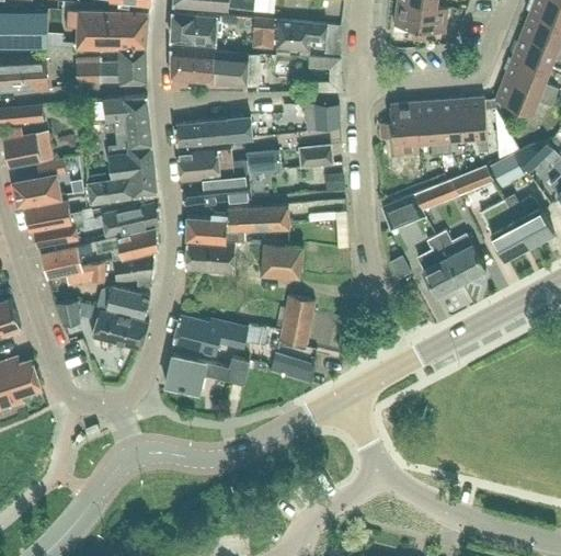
[(274,0),(174,0),(174,7),(254,14),(273,15),(274,0)]
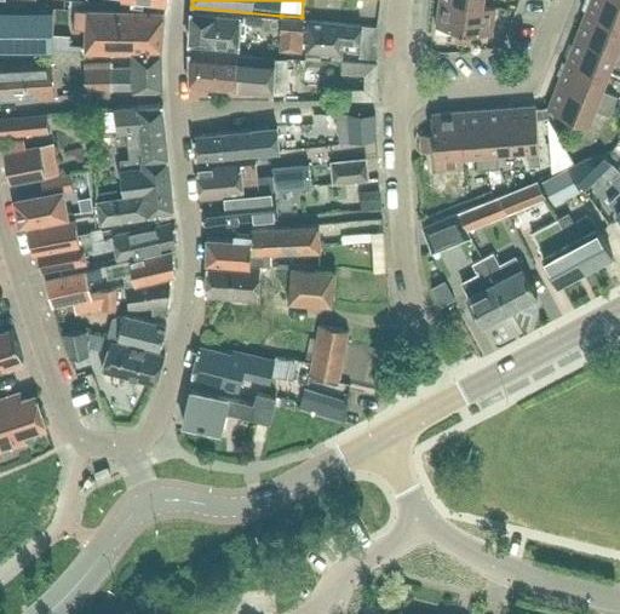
[(438,0),(438,4),(466,9),(481,10),(482,0),(438,0)]
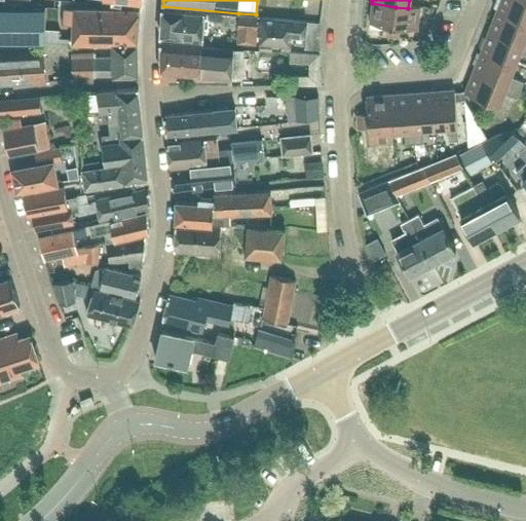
[(500,0),(495,14),(525,26),(525,3),(518,0),(500,0)]
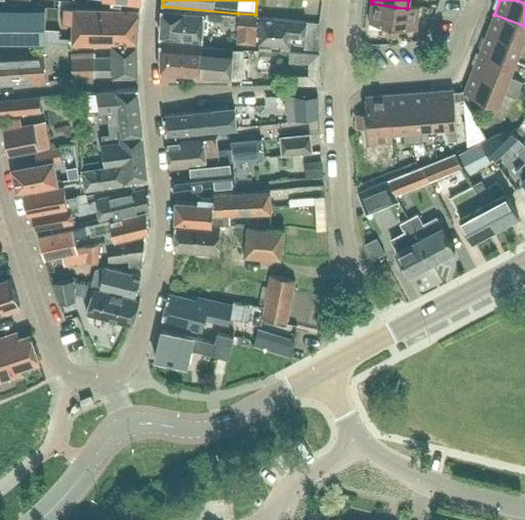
[(390,41),(395,7),(371,3),(368,28),(385,30),(382,40),(390,41)]
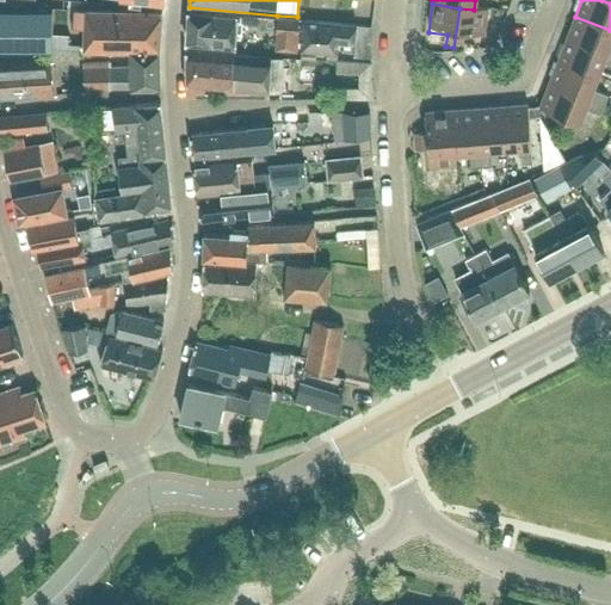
[(460,8),(454,48),(461,49),(463,36),(482,39),(487,12),(474,10),(460,8)]
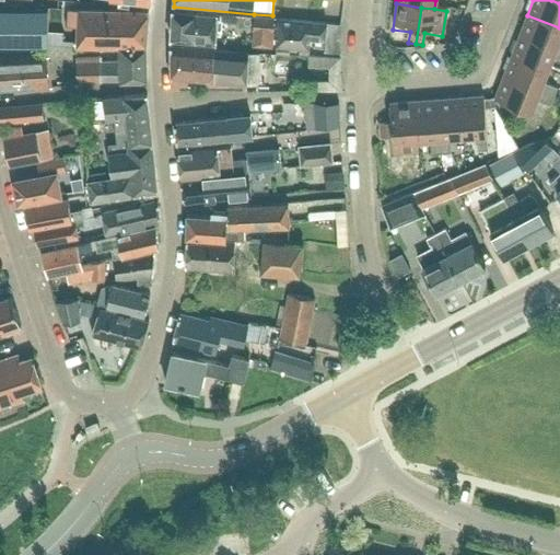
[(0,48),(47,48),(47,11),(0,11),(0,48)]
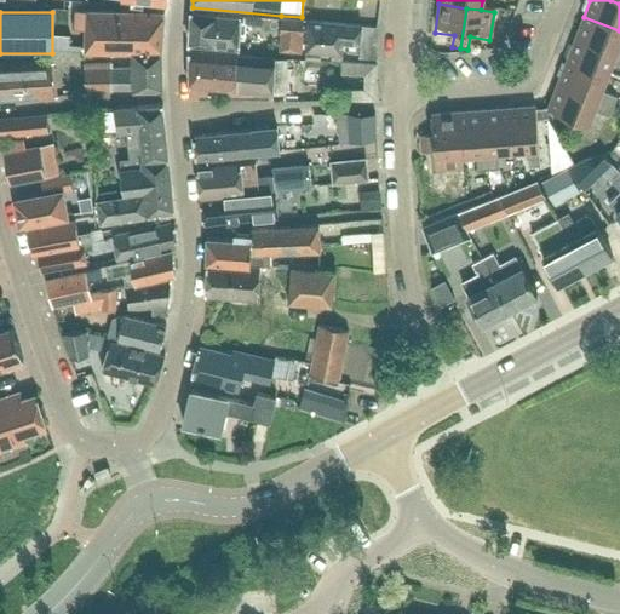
[(86,39),(108,39),(108,33),(133,33),(135,29),(139,29),(139,33),(162,33),(164,16),(86,15),(86,32),(86,39)]
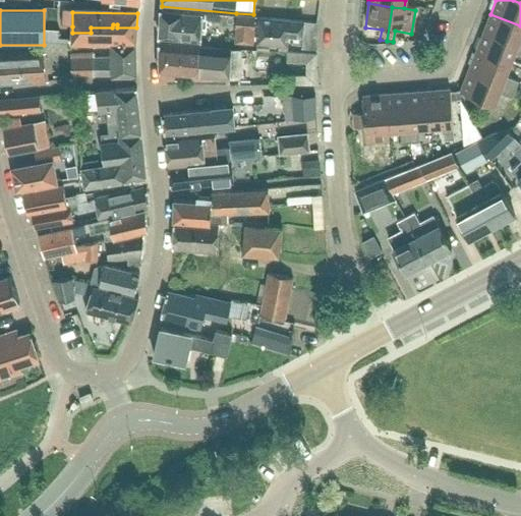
[(159,13),(158,41),(203,43),(204,15),(159,13)]
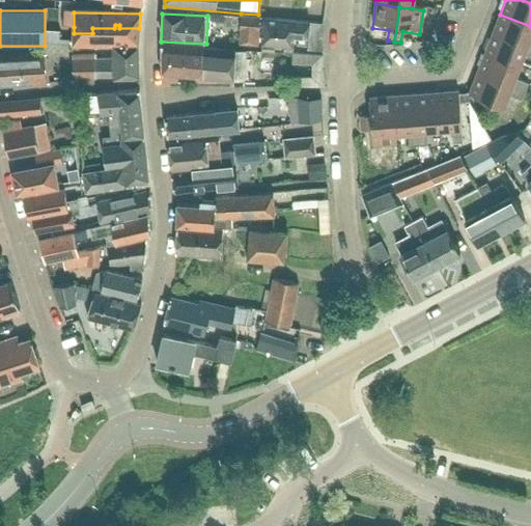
[(530,39),(530,40),(530,37),(530,26),(500,15),(492,35),(530,51),(530,39)]
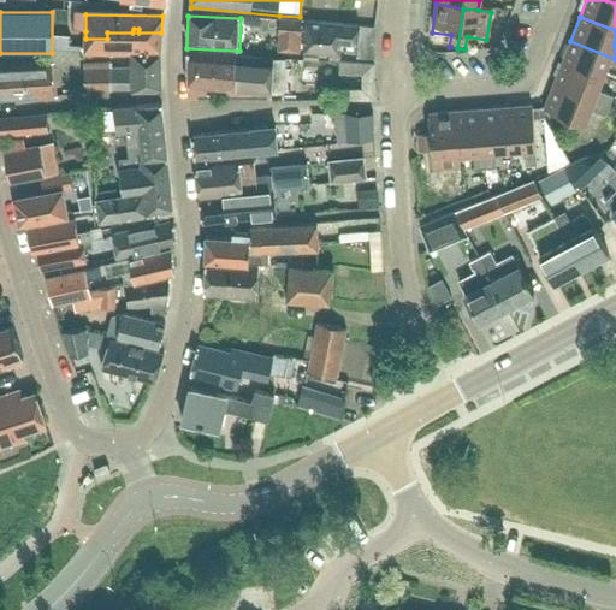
[(303,24),(279,22),(278,39),(302,40),(303,24)]
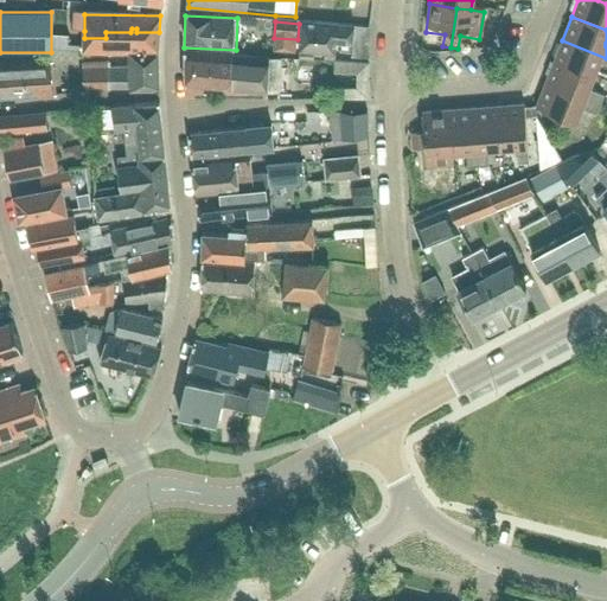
[(336,57),(337,44),(352,45),(352,31),(301,26),(299,56),(336,57)]
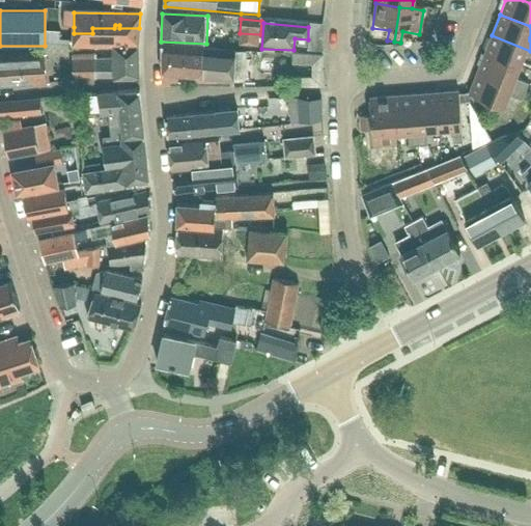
[(92,33),(74,33),(73,48),(112,48),(137,47),(139,28),(119,28),(119,25),(115,25),(114,28),(92,28),(92,33)]
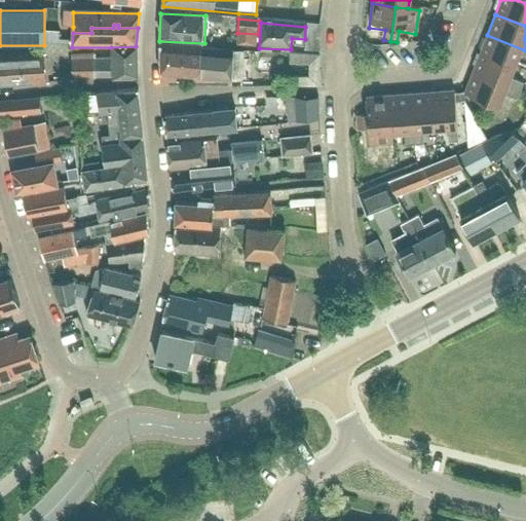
[(305,27),(305,39),(320,40),(321,28),(305,27)]
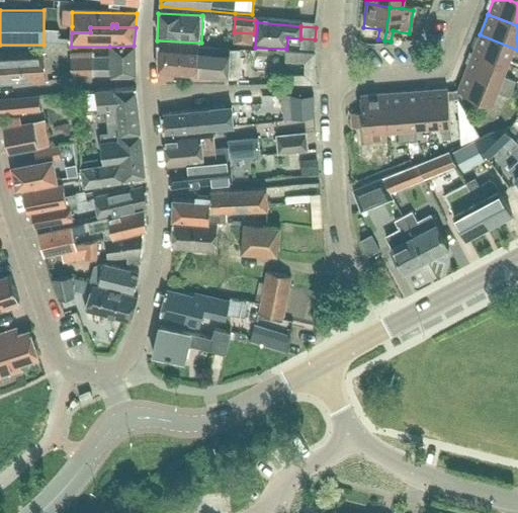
[(517,50),(480,34),(472,54),(507,67),(511,56),(517,58),(517,50)]
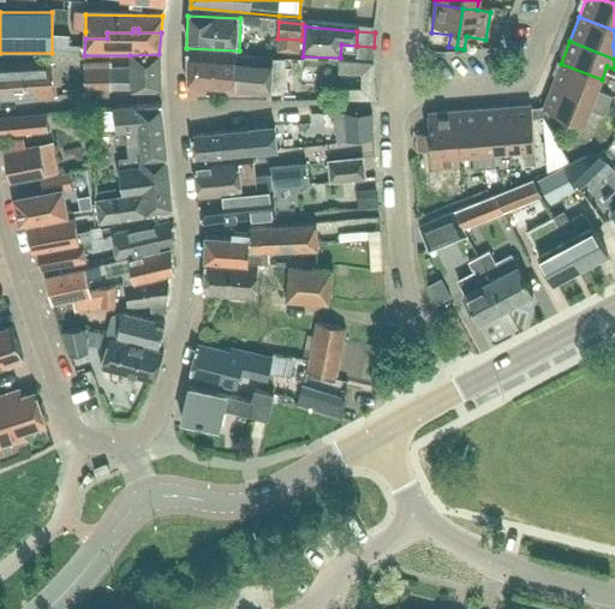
[(159,54),(130,55),(130,61),(130,71),(108,72),(108,67),(82,69),(83,95),(160,91),(159,54)]
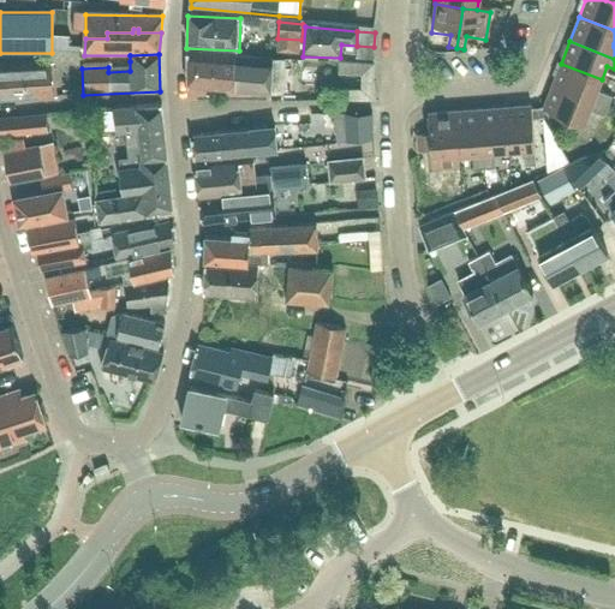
[(186,70),(186,75),(186,93),(266,97),(267,63),(213,59),(186,58),(186,70)]
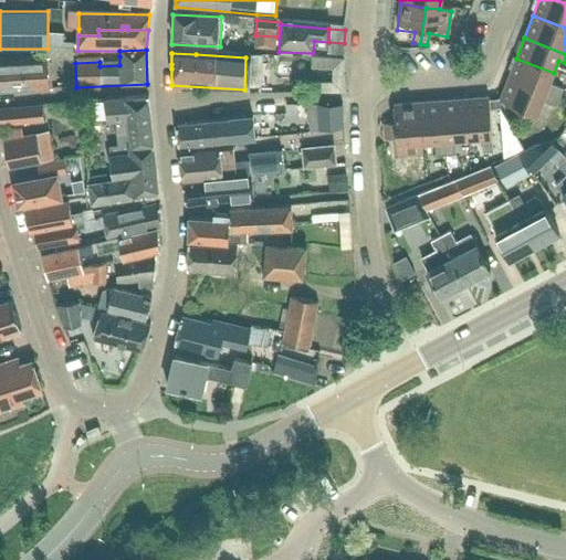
[(507,82),(559,102),(563,92),(548,86),(554,73),(516,59),(507,82)]
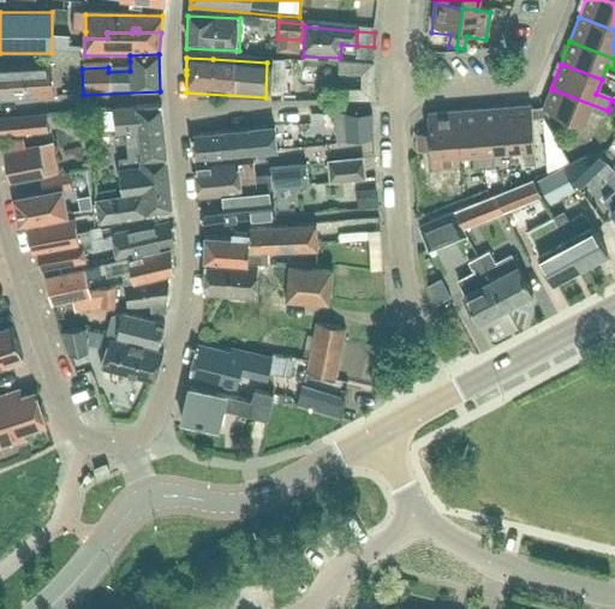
[(35,66),(0,69),(0,103),(37,101),(48,100),(45,66),(35,66)]
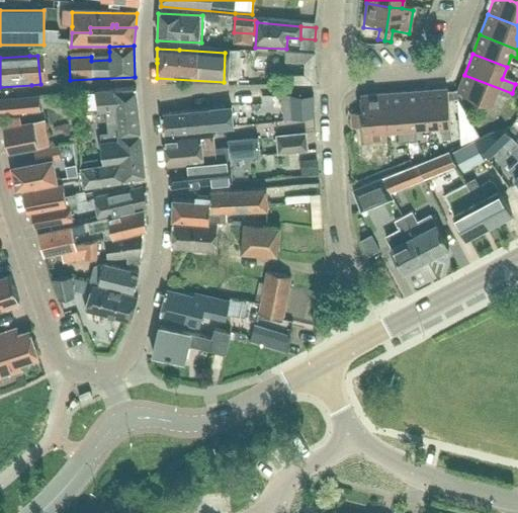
[(288,91),(312,91),(313,59),(282,58),(282,69),(300,70),(300,80),(288,80),(288,91)]
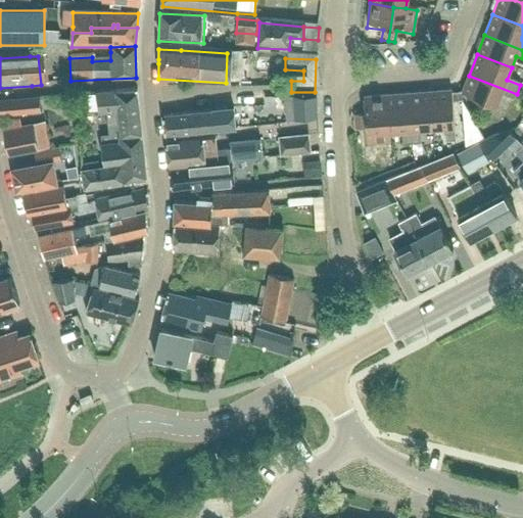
[(517,94),(469,76),(461,96),(494,109),(501,96),(514,102),(517,94)]
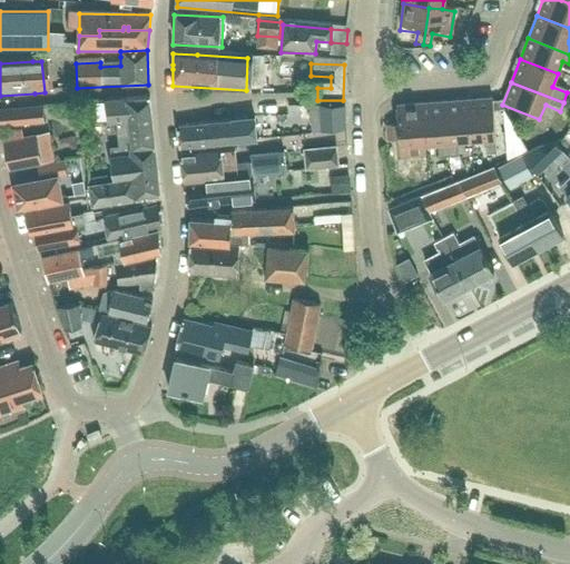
[(117,142),(118,149),(118,152),(129,151),(154,149),(149,99),(105,104),(107,125),(115,125),(117,142)]
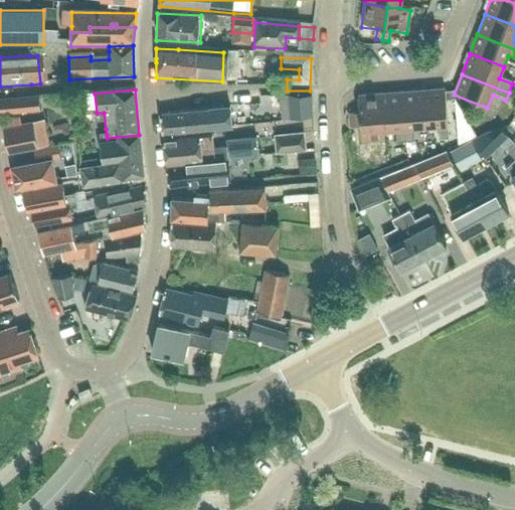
[(422,94),(424,130),(438,129),(439,143),(448,142),(444,92),(422,94)]
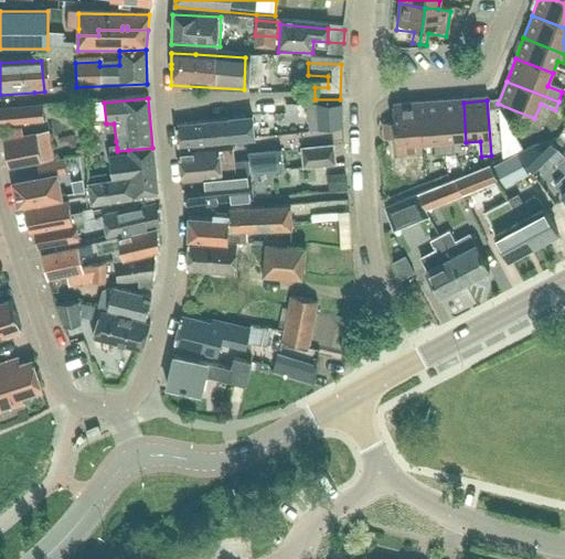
[(498,111),(497,101),(488,103),(489,113),(498,111)]
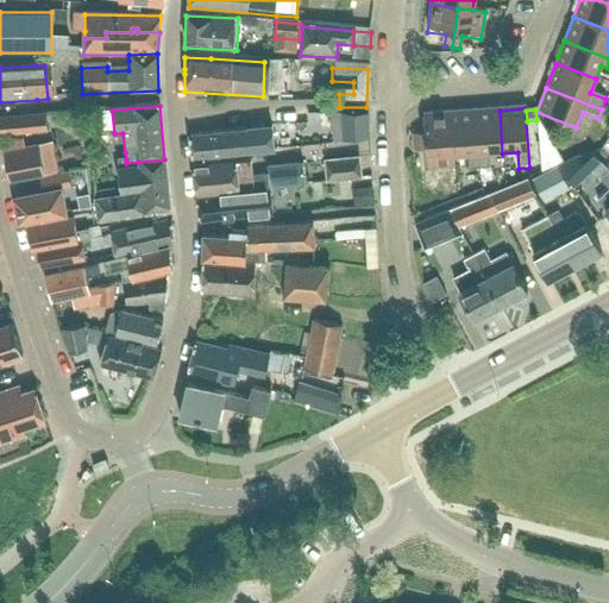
[(475,113),(478,173),(489,171),(488,155),(502,154),(500,111),(475,113)]
